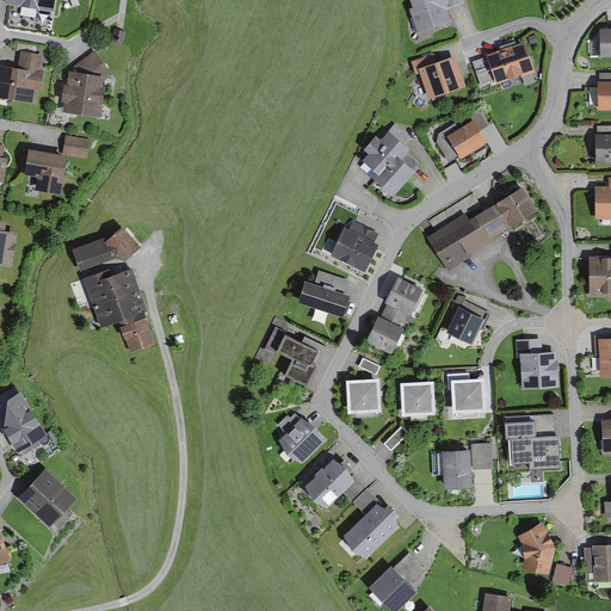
[(5,0),(5,1),(38,6),(37,12),(51,14),(51,10),(54,11),(55,0),(5,0)]
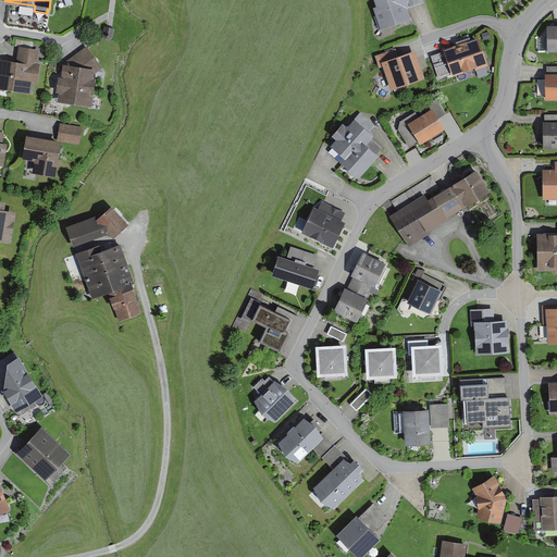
[(424,2),(423,0),(374,0),(376,5),(373,7),(381,29),(412,20),(408,8),(424,2)]
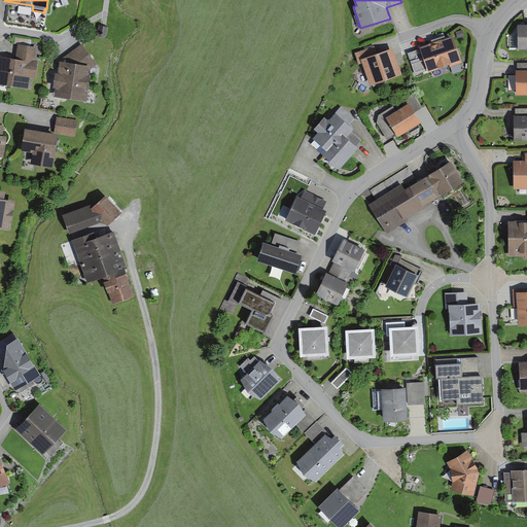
[(526,22),(518,23),(518,47),(526,46),(526,22)]
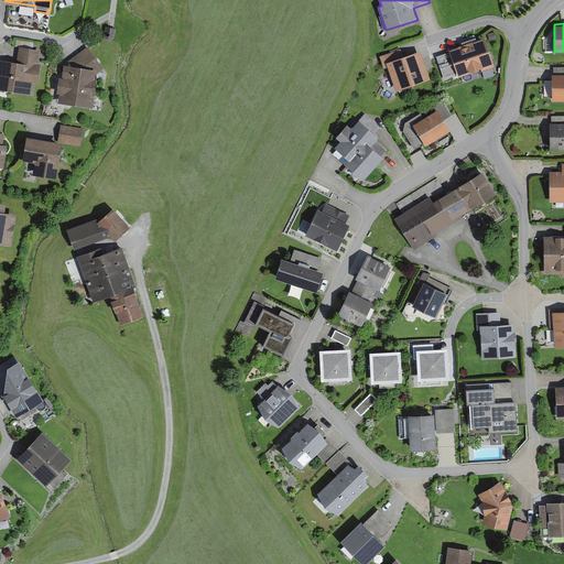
[(117,29),(106,25),(104,35),(106,40),(110,41),(115,38),(117,29)]
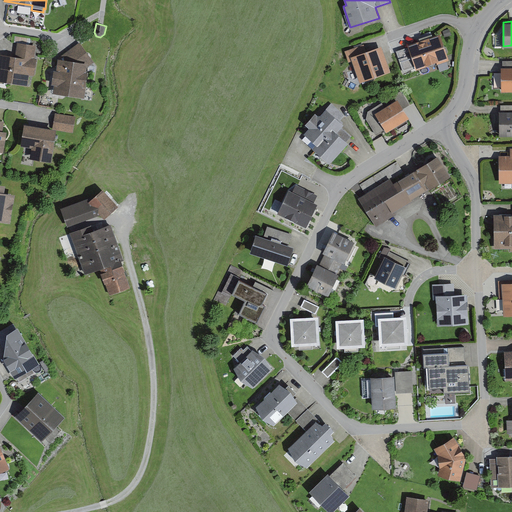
[(449,29),(443,31),(445,38),(452,35),(449,29)]
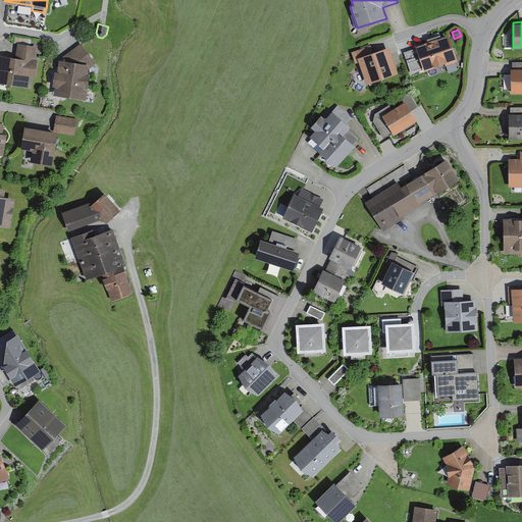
[(416,48),(404,52),(409,68),(421,64),(424,71),(457,60),(449,35),(416,45),(416,48)]
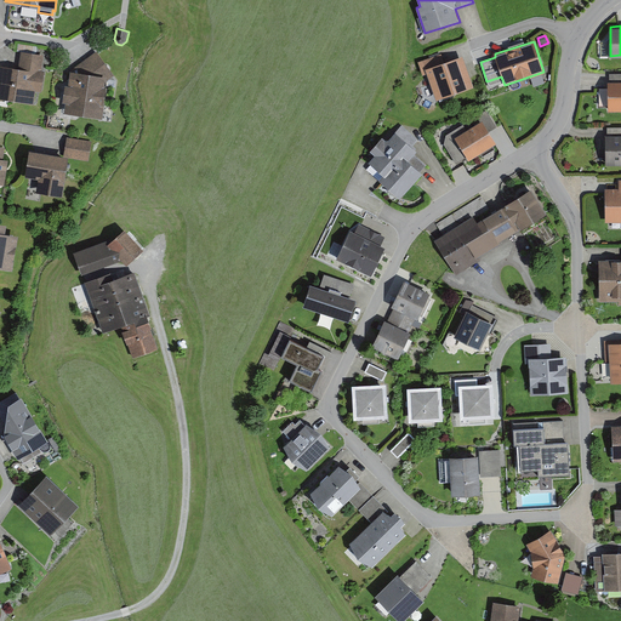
[(66,102),(64,113),(102,118),(106,86),(104,86),(104,81),(114,75),(96,50),(70,70),(68,85),(64,84),(62,102),(66,102)]
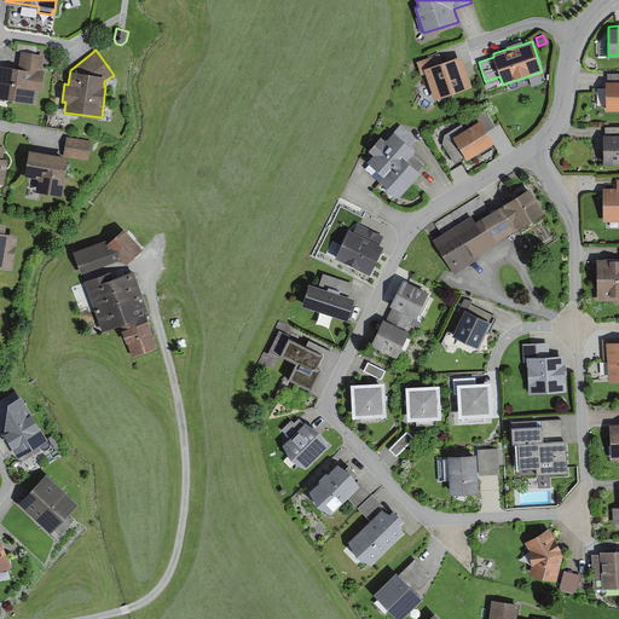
[(0,64),(0,98),(34,103),(36,91),(41,91),(44,70),(41,70),(44,55),(21,51),(18,67),(0,64)]
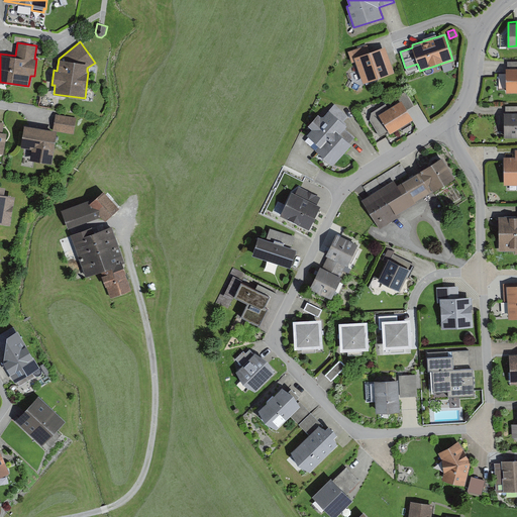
[(368,44),(348,52),(352,63),(355,61),(363,83),(396,72),(386,44),(370,50),(368,44)]
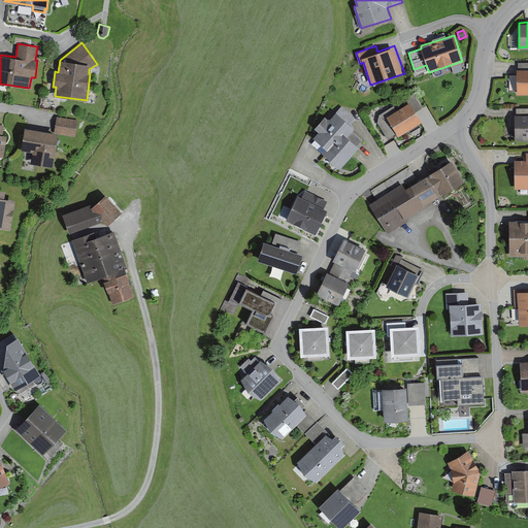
[(519,69),(517,69),(517,94),(527,93),(527,61),(518,62),(519,69)]
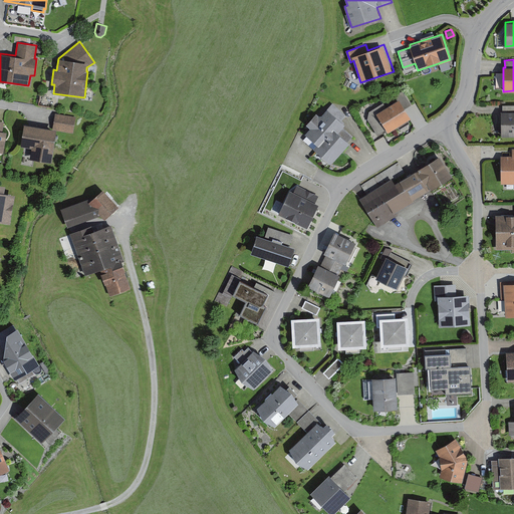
[(368,111),(367,118),(377,135),(387,130),(388,132),(411,117),(405,108),(411,104),(403,90),(368,111)]
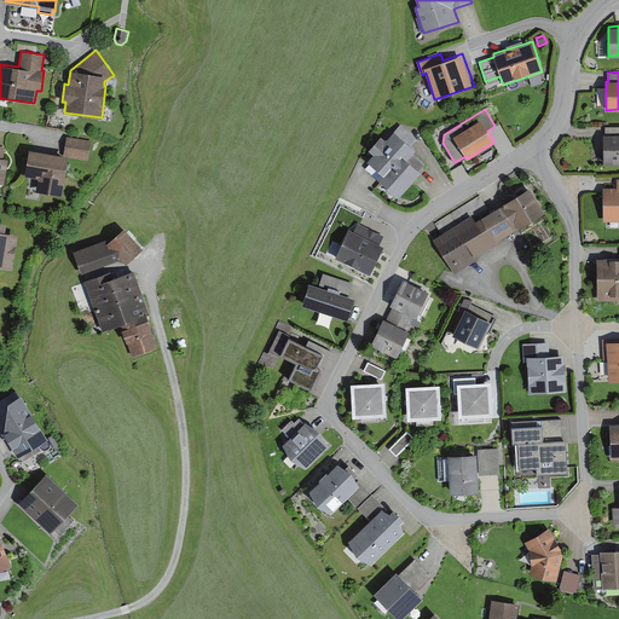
[(374,154),(368,161),(381,173),(377,178),(398,197),(421,172),(420,171),(426,165),(412,154),(416,150),(411,145),(417,139),(400,125),(388,138),(383,138),(381,136),(369,149),(374,154)]
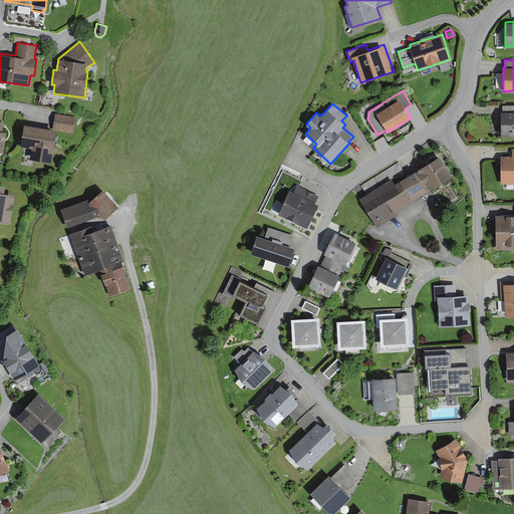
[(502,111),(501,111),(501,136),(513,136),(513,104),(502,104),(502,111)]
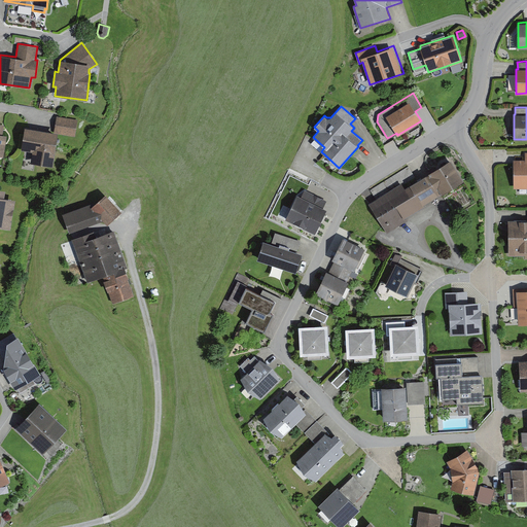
[(78,119),(57,116),(55,131),(59,132),(59,134),(75,137),(78,119)]
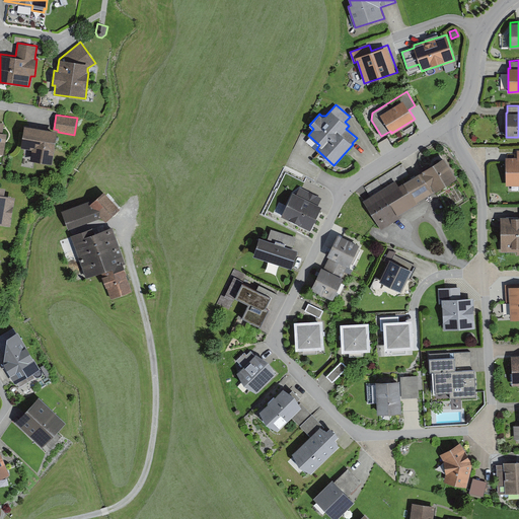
[(54,129),(24,125),(21,147),(31,149),(30,160),(53,163),(58,132),(58,130),(54,129)]
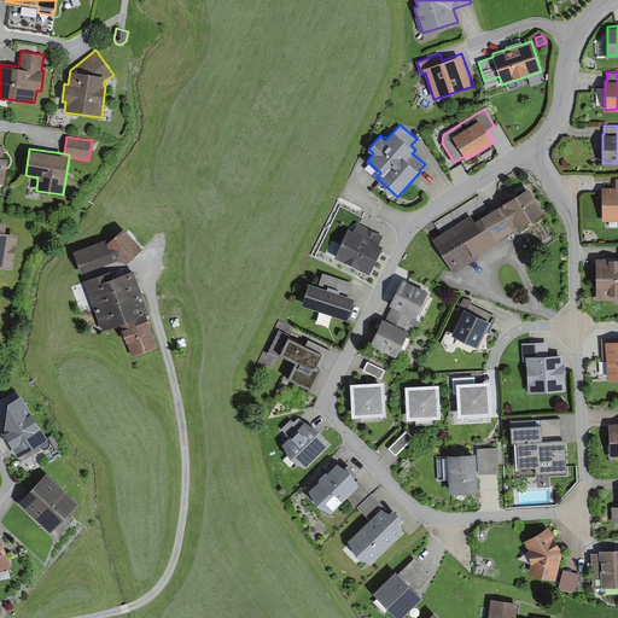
[(617,179),(616,179),(616,187),(602,187),(602,194),(602,221),(617,221),(617,179)]
